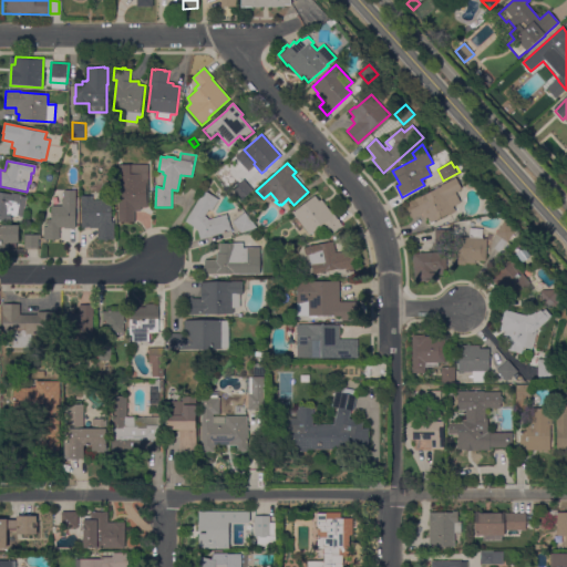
[(141,207),(141,210),(134,210),(134,222),(119,222),(119,206),(121,206),(121,179),(119,179),(119,164),(141,164),(141,173),(148,173),(148,207),(141,207)]
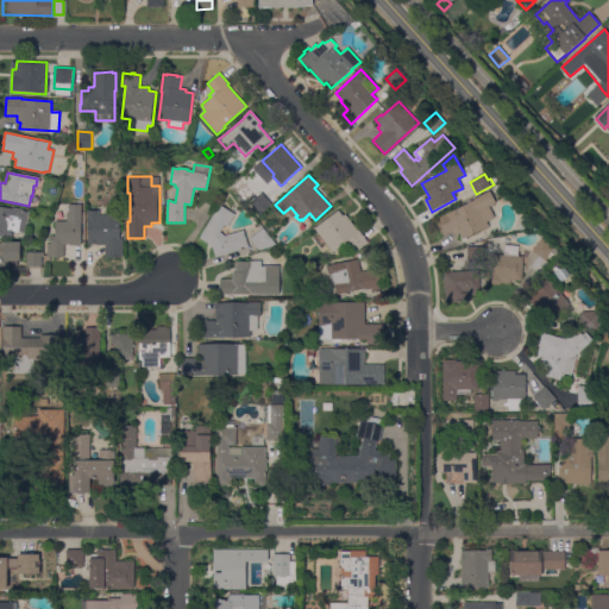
[(264,194),(258,187),(269,177),(275,184),(264,194)]
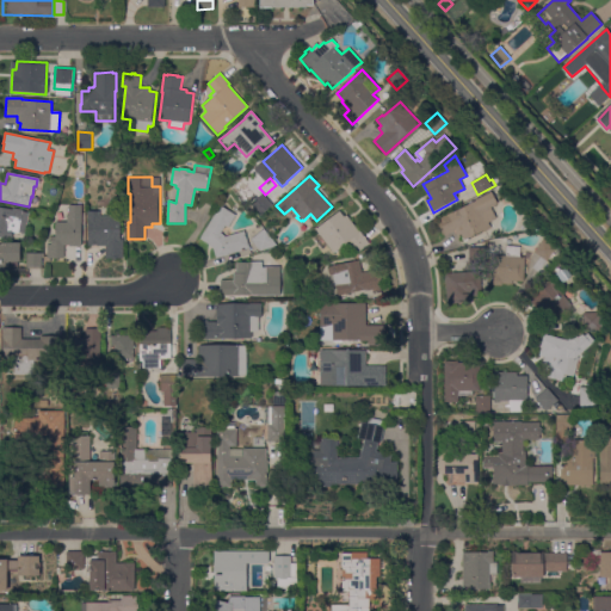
[(491,191),(498,204),(491,208),(497,218),(488,222),(492,228),(481,233),(481,232),(468,239),(469,240),(464,242),(462,238),(461,234),(457,236),(455,230),(444,236),(436,220),(491,191)]
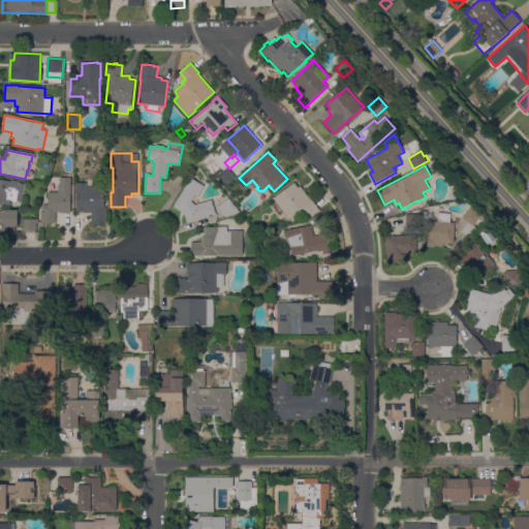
[(236,178),(225,187),(216,178),(227,167),(236,178)]
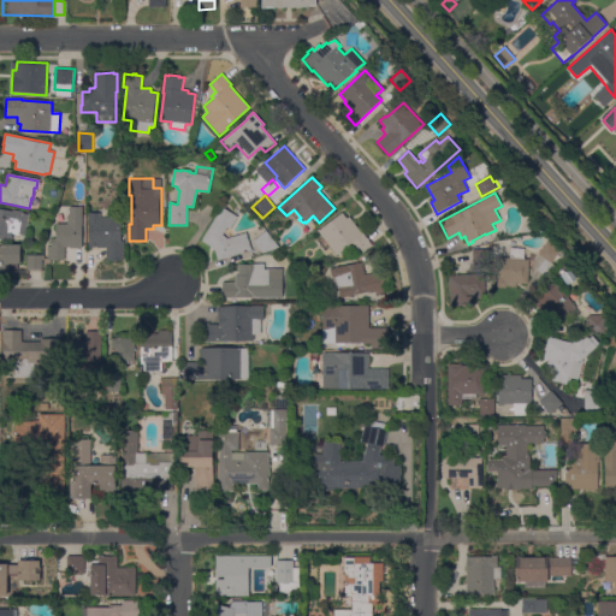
[(82,249),(70,249),(70,247),(65,247),(65,261),(47,261),(47,247),(52,247),(52,238),(55,238),(55,224),(66,224),(66,217),(69,217),(69,207),(82,207),(82,249)]
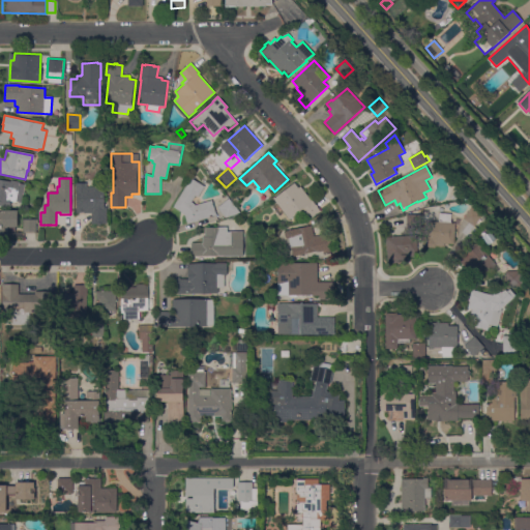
[(173,207),(190,178),(204,186),(198,197),(196,196),(192,202),(196,205),(212,200),(216,215),(187,224),(184,215),(180,211),(173,207)]
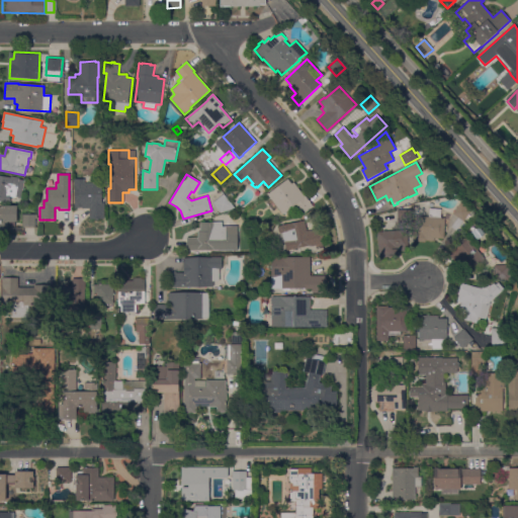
[(10,201),(0,200),(0,175),(10,178),(10,177),(19,179),(24,180),(21,197),(16,196),(15,197),(10,196),(10,201)]
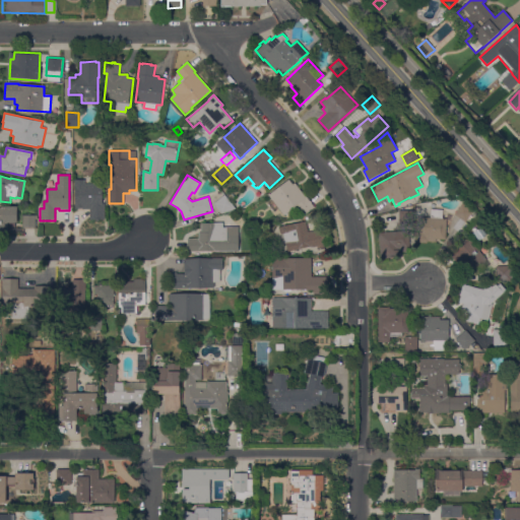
[(103,184),(103,199),(105,199),(105,219),(89,219),(89,209),(82,209),(82,208),(76,208),(76,209),(74,209),(75,186),(74,186),(74,180),(85,180),(85,184),(103,184)]
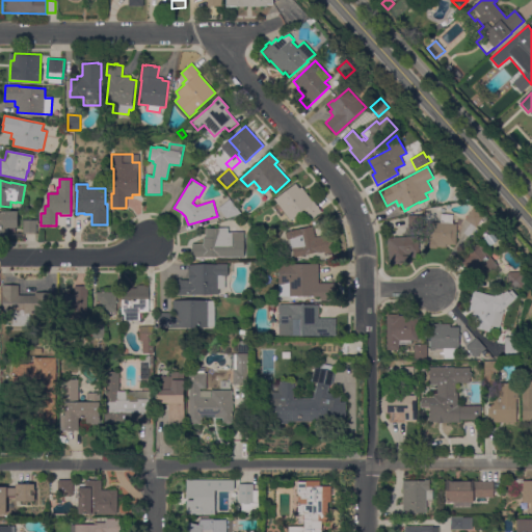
[(313,202),(314,202),(322,212),(311,220),(303,210),(290,220),(284,213),(280,216),(273,208),(278,205),(274,200),(295,184),(299,189),(302,187),(313,202)]
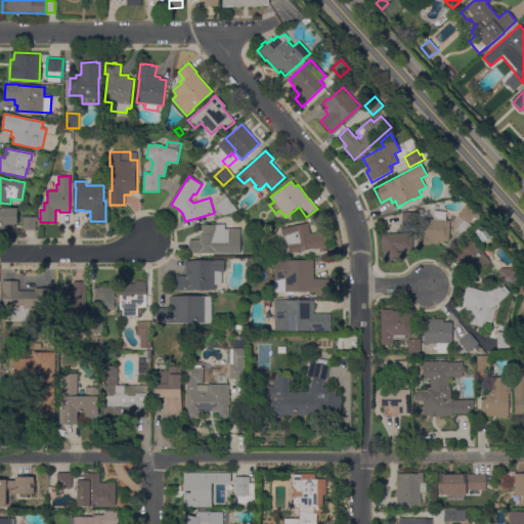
[(445,198),(450,183),(461,192),(461,193),(460,197),(445,198)]
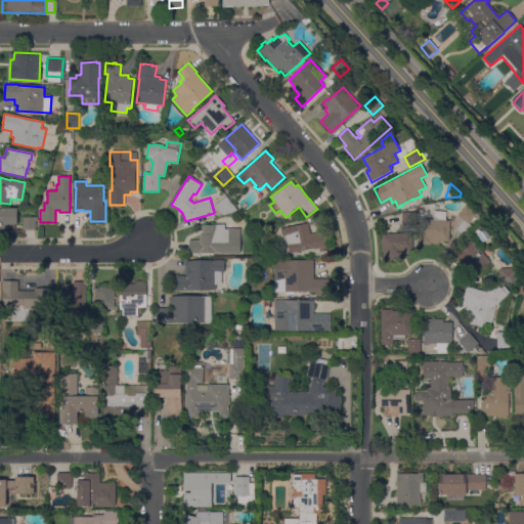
[(215,205),(225,197),(236,211),(222,215),(215,205)]
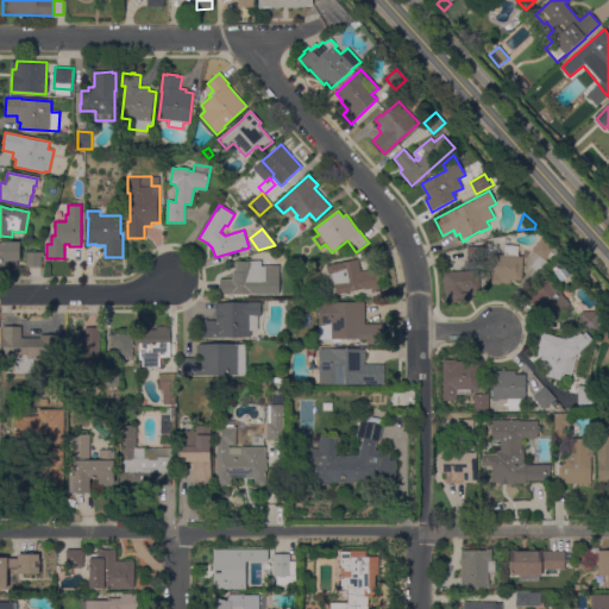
[(554,248),(545,261),(544,261),(537,271),(531,268),(538,256),(532,251),(541,238),(554,248)]
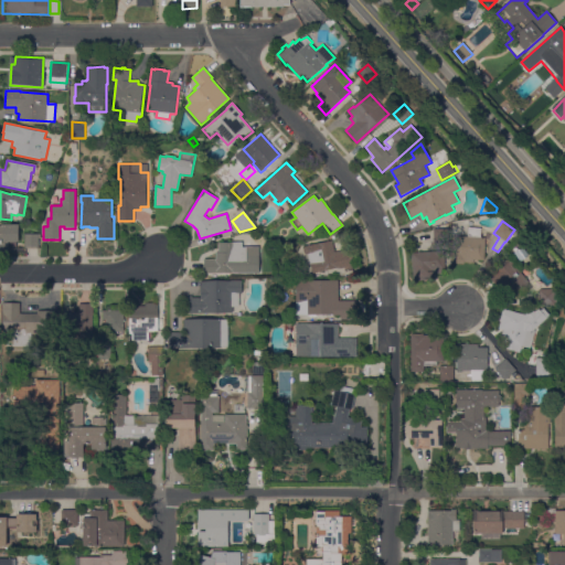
[(0,225),(3,225),(3,224),(19,225),(19,242),(6,242),(6,244),(8,244),(8,255),(2,255),(2,254),(0,254),(0,225)]
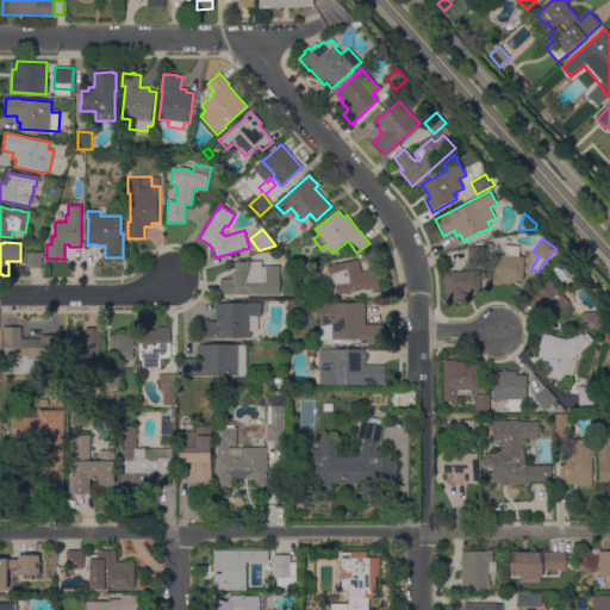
[(523,281),(511,280),(511,284),(500,284),(500,285),(487,284),(489,255),(504,255),(505,246),(520,247),(518,256),(524,256),(523,281)]
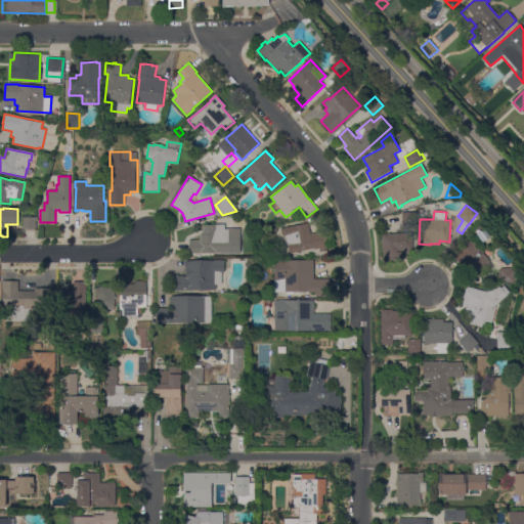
[(416,213),(416,224),(401,223),(402,212),(416,213)]
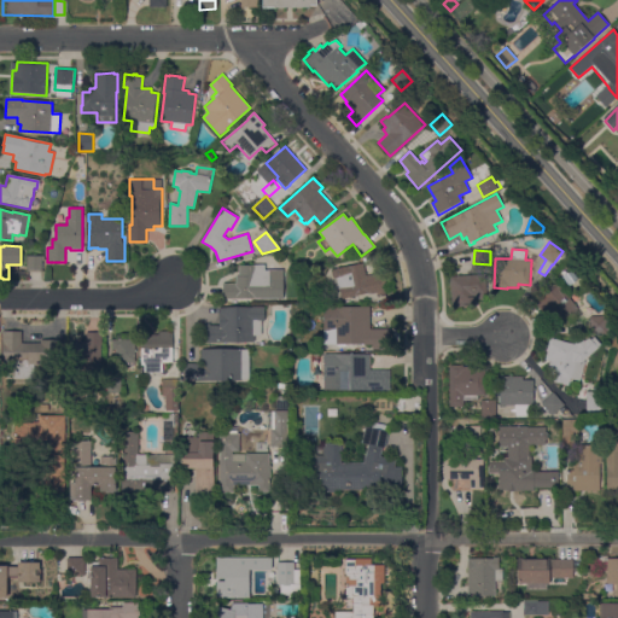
[(27,272),(27,256),(44,256),(44,261),(41,261),(42,272),(27,272)]
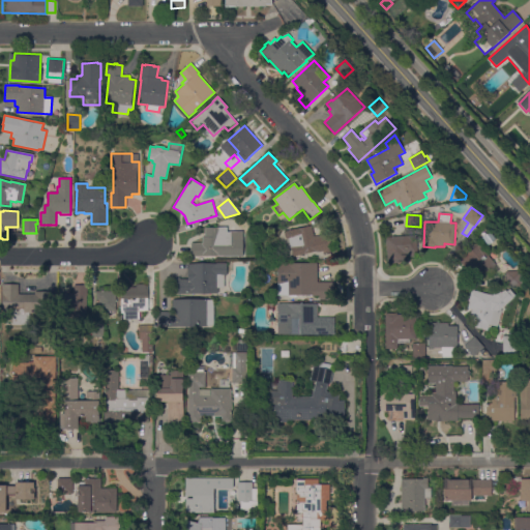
[(314,237),(328,234),(331,249),(329,249),(330,254),(324,255),(323,252),(319,253),(319,251),(293,257),(291,247),(290,247),(288,239),(287,239),(286,237),(285,237),(284,233),(285,233),(285,231),(298,228),(298,229),(312,226),(314,237)]
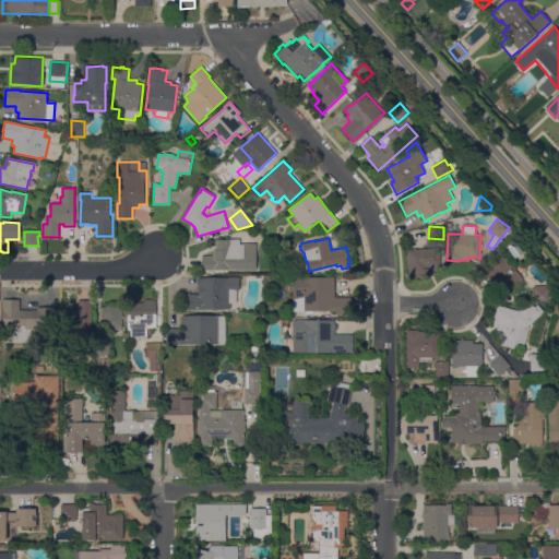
[(202,270),(202,265),(201,265),(201,261),(201,257),(213,257),(213,250),(215,250),(215,239),(239,239),(239,245),(257,245),(257,271),(202,270)]
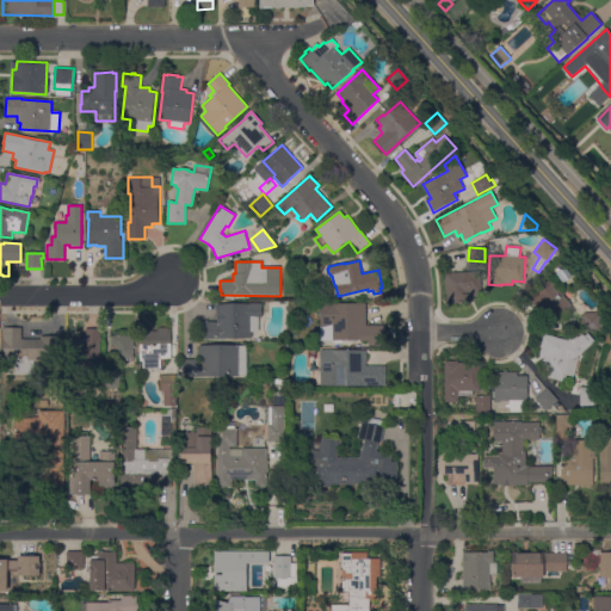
[(480,271),(481,295),(469,296),(469,302),(446,304),(445,273),(480,271)]
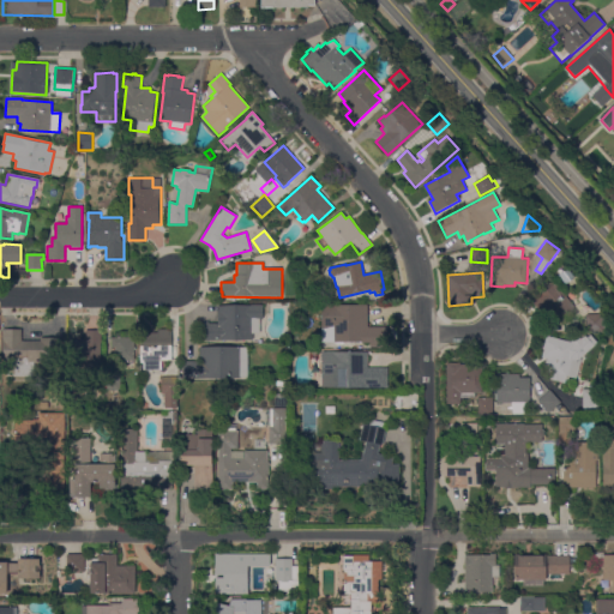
[(575,307),(573,308),(578,313),(567,323),(563,317),(559,319),(537,294),(553,281),(575,307)]
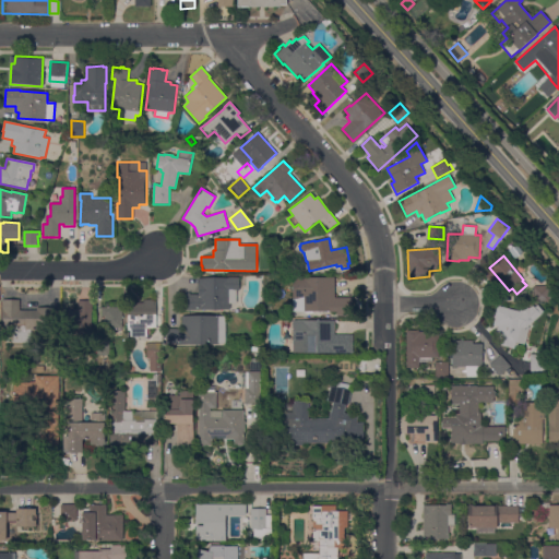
[(228,277),(239,277),(239,290),(236,290),(236,304),(229,304),(229,310),(199,310),(197,309),(193,310),(188,310),(188,307),(186,307),(186,298),(188,298),(188,293),(190,293),(190,295),(198,295),(198,281),(199,281),(199,278),(214,277),(228,278),(228,277)]
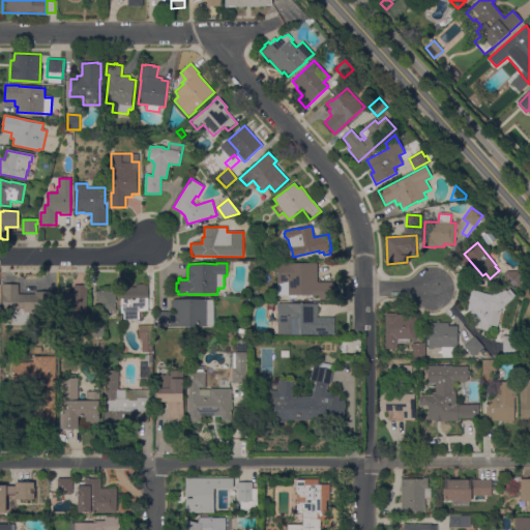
[(277,263),(317,263),(317,283),(334,283),(334,299),(319,299),(319,296),(310,296),(310,295),(302,295),(296,295),(277,295),(277,263)]
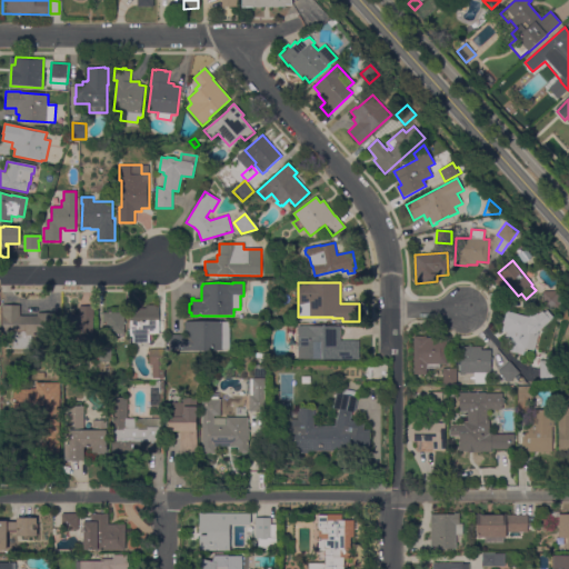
[(558,291),(558,295),(563,295),(563,306),(559,306),(559,307),(543,307),(542,291),(558,291)]
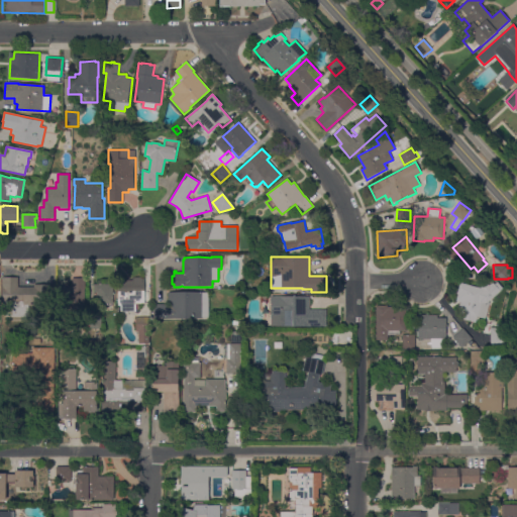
[(31,287),(31,285),(49,285),(49,287),(49,306),(29,306),(29,317),(3,317),(3,277),(18,277),(18,287),(31,287)]
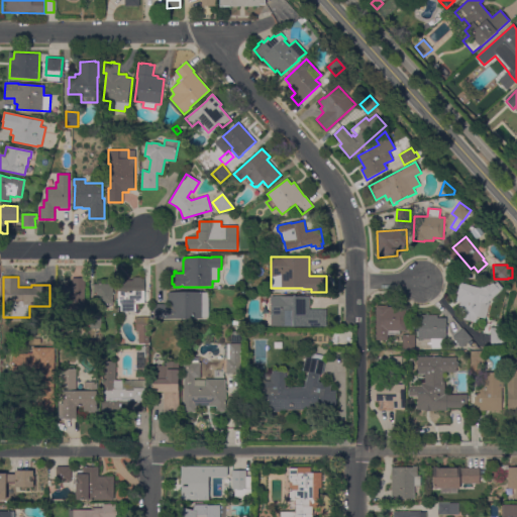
[(85,278),(85,288),(84,288),(84,311),(59,311),(59,286),(72,286),(72,278),(85,278)]
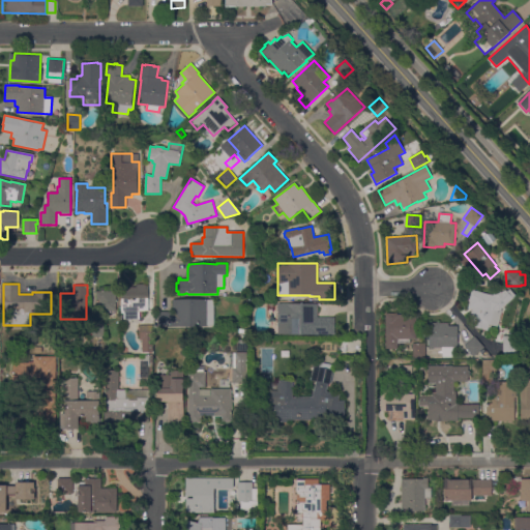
[(148,311),(140,311),(140,319),(121,319),(121,285),(148,285),(148,311)]
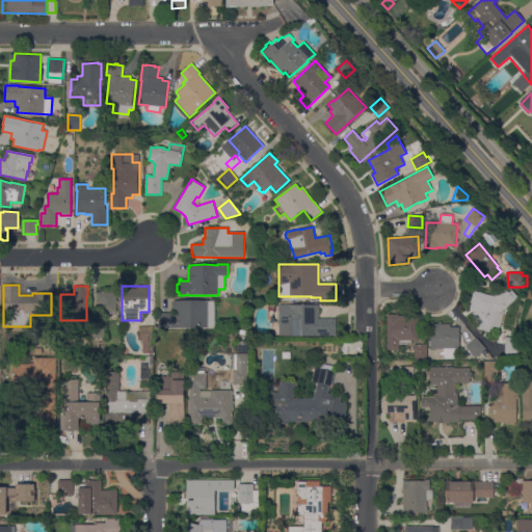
[(494,296),(496,295),(495,293),(498,290),(499,292),(501,290),(503,293),(507,290),(509,293),(511,290),(517,297),(501,311),(503,312),(499,327),(491,325),(489,333),(476,328),(478,318),(472,316),(473,311),(469,310),(471,302),(470,302),(473,290),(494,296)]
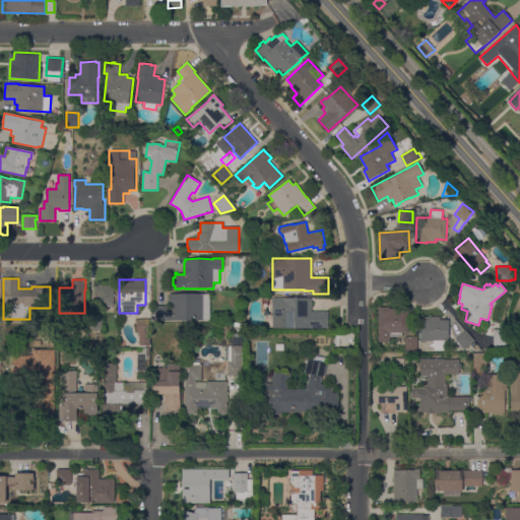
[(114,285),(114,308),(101,308),(101,306),(94,306),(94,285),(114,285)]
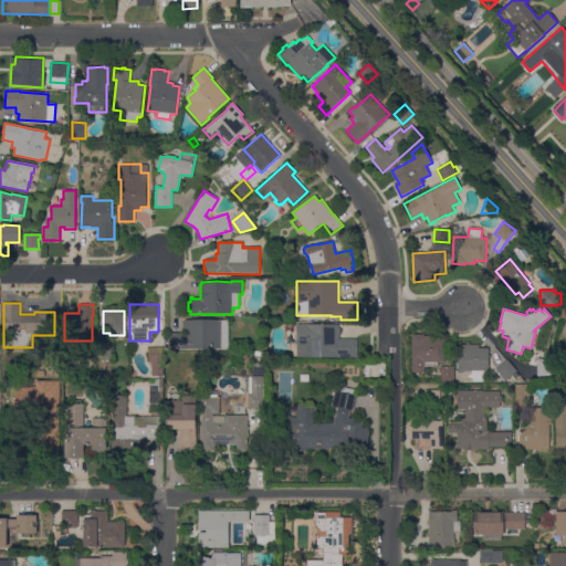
[(229,320),(229,348),(168,347),(168,331),(171,331),(171,333),(184,333),(184,320),(229,320)]
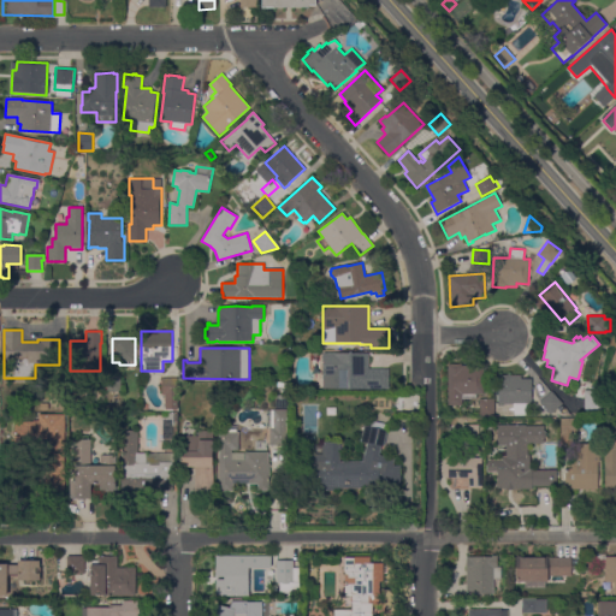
[(368,353),(368,368),(389,369),(389,389),(323,389),(323,353),(368,353)]
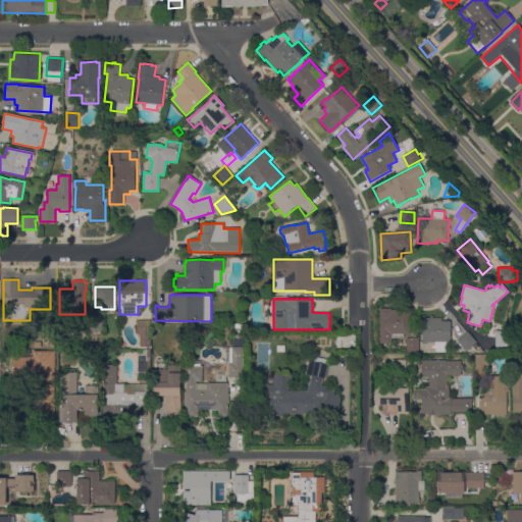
[(379,309),(392,309),(392,310),(400,310),(400,313),(409,313),(409,333),(404,333),(404,338),(392,338),(392,344),(379,344),(379,309)]
